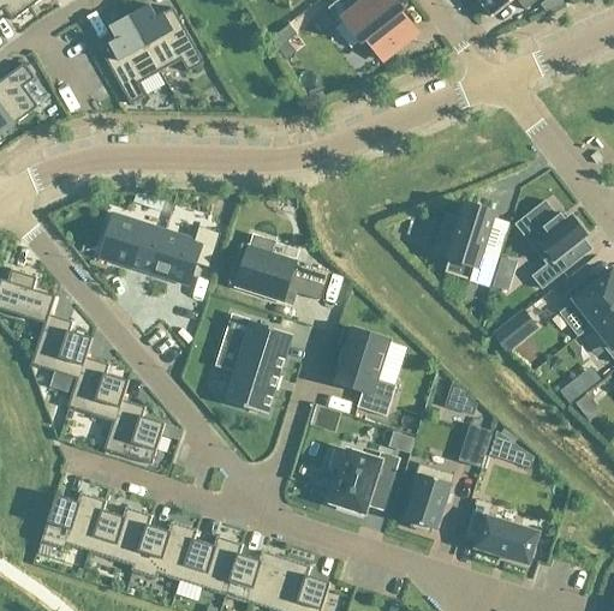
[(12,21),(31,6),(27,0),(0,0),(0,11),(4,9),(12,21)]
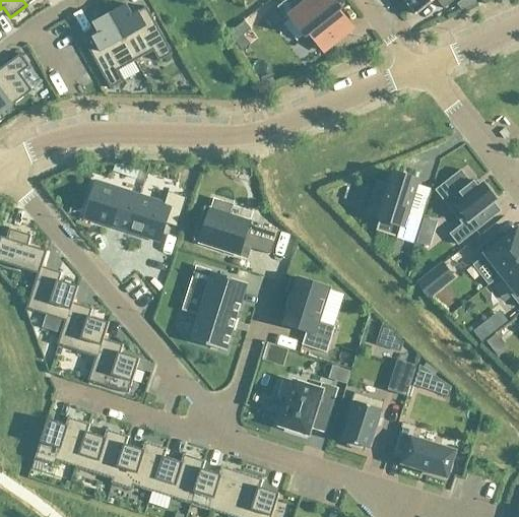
[(311,34),(339,10),(341,8),(334,0),(284,0),(277,6),(286,18),(290,15),(307,37),(311,34)]
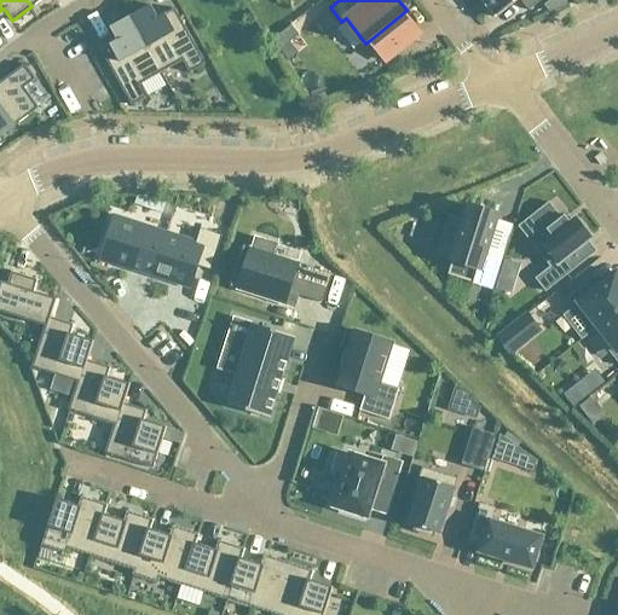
[(481,0),(496,17),(517,0),(521,0),(529,10),(539,0),(481,0)]
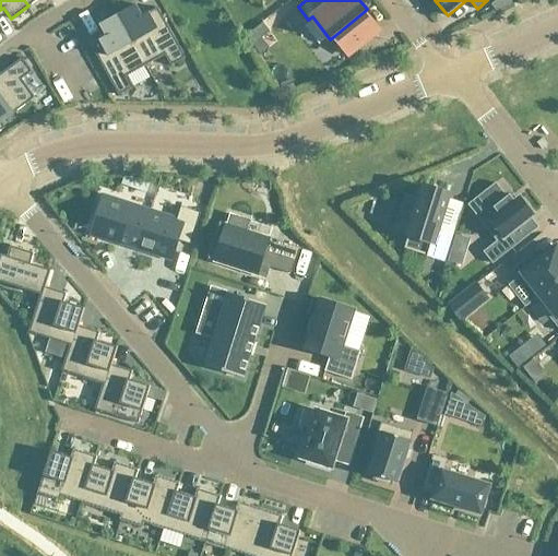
[(118,14),(146,64),(165,54),(171,64),(186,57),(157,7),(142,15),(135,3),(118,14)]
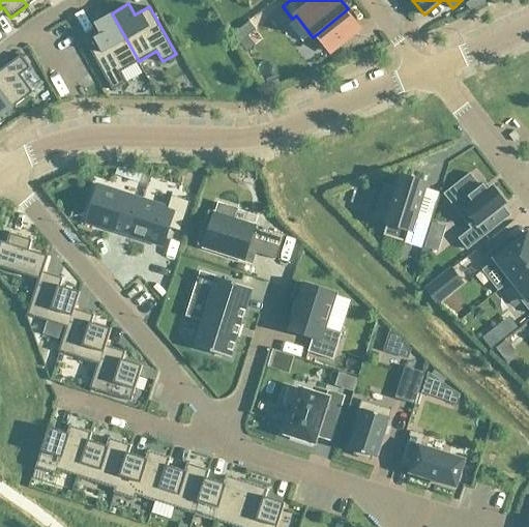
[(359,28),(346,10),(317,34),(330,52),(359,28)]
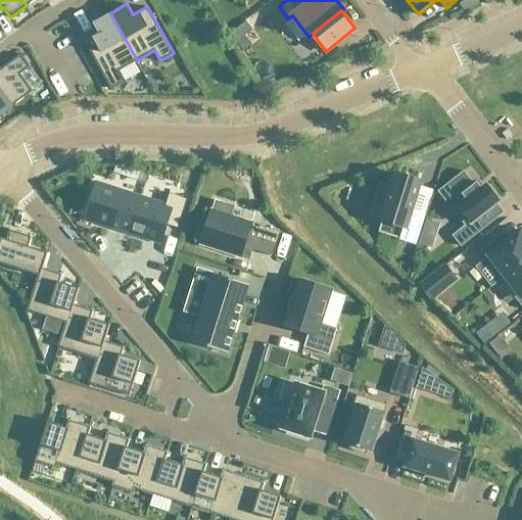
[(119,69),(137,60),(110,13),(93,22),(99,34),(85,41),(111,88),(125,81),(119,69)]
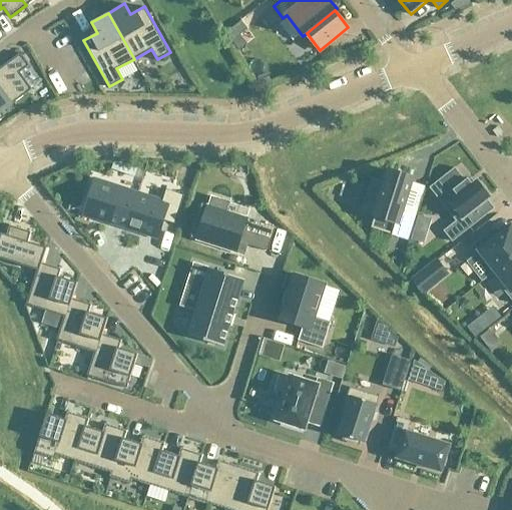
[(226,33),(231,41),(239,35),(247,29),(241,21),(226,33)]
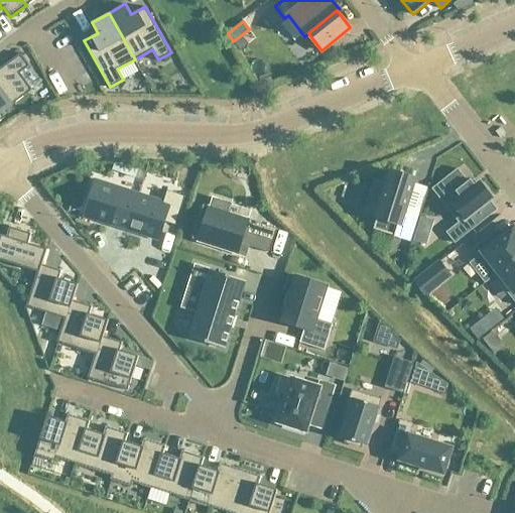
[(20,52),(0,67),(0,120),(4,117),(1,112),(32,89),(20,73),(29,65),(20,52)]
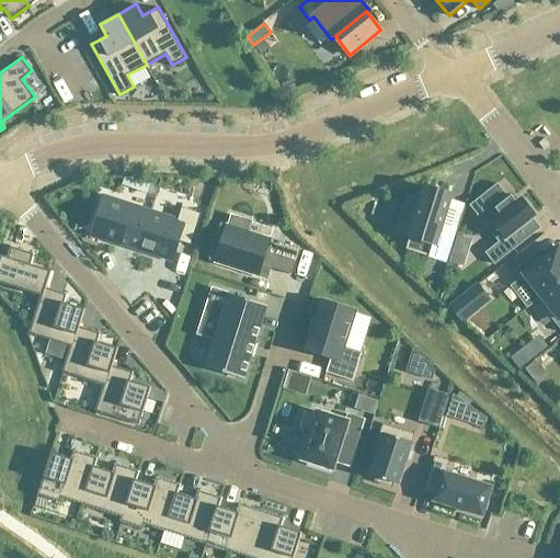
[(284,93),(296,89),(294,81),(281,86),(284,93)]
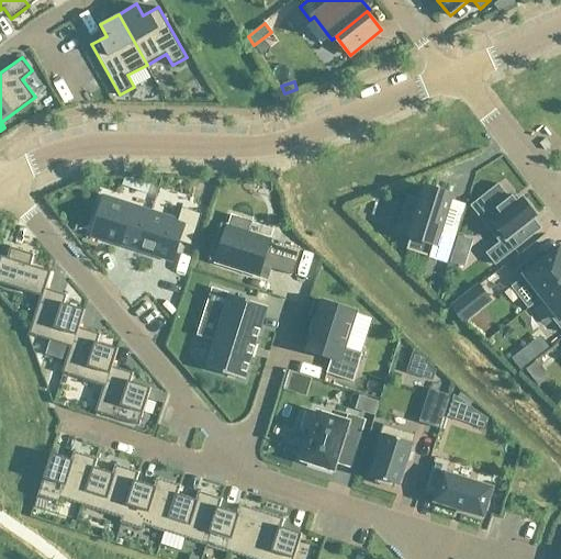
[(486,252),(495,264),(520,244),(513,233),(536,215),(523,199),(518,202),(513,194),(509,197),(498,182),(471,204),(500,242),(486,252)]
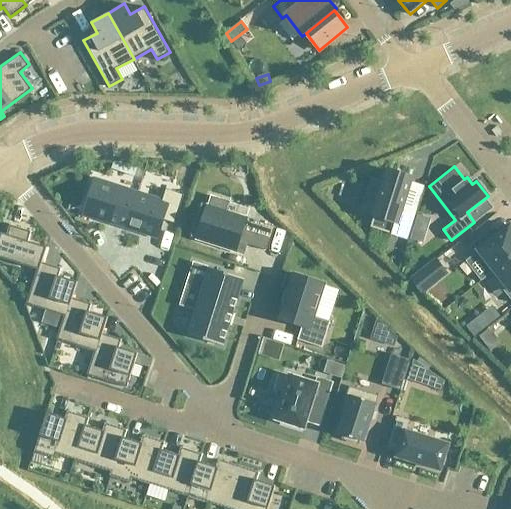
[(393,234),(393,232),(405,236),(414,207),(402,204),(411,176),(388,169),(384,182),(373,178),(367,196),(378,200),(370,226),(393,234)]
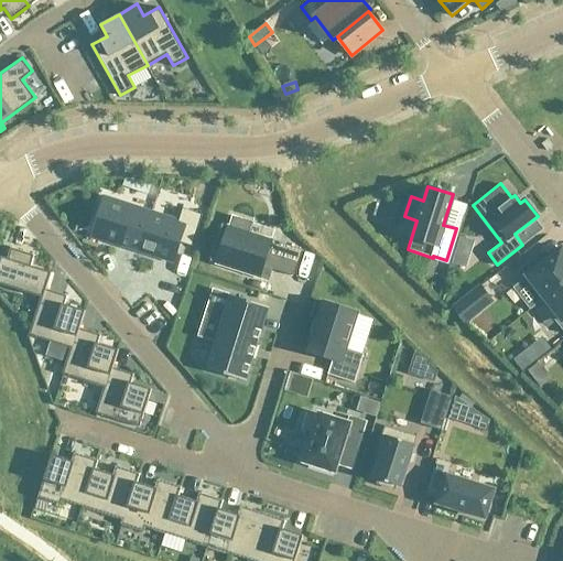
[(151,213),(105,198),(93,236),(139,250),(151,213)]
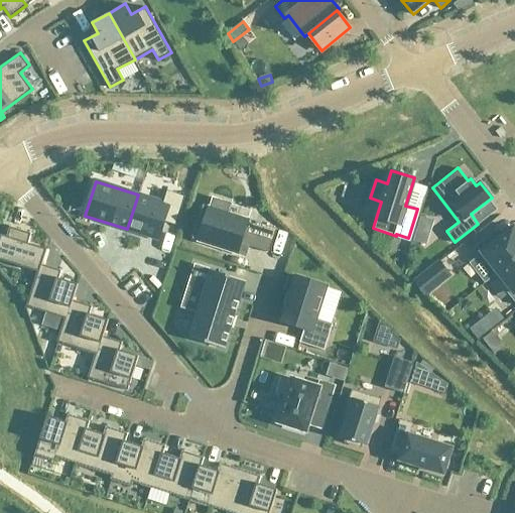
[(184,196),(166,190),(162,203),(138,195),(127,229),(157,239),(163,222),(175,226),(184,196)]
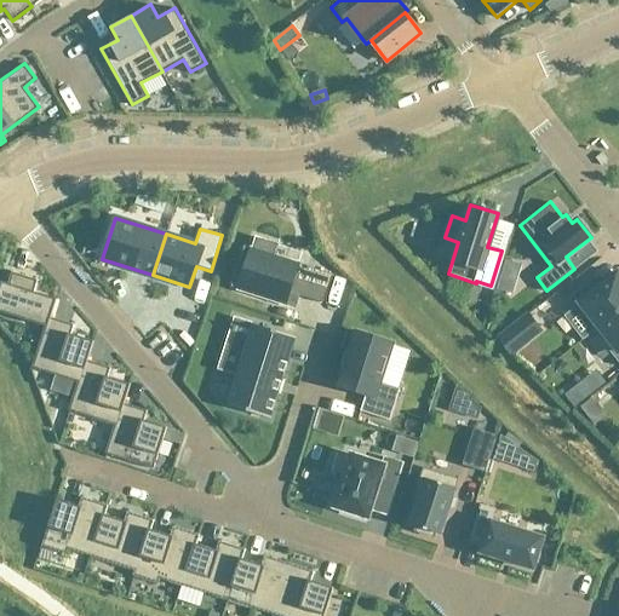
[(274,254),(278,243),(257,236),(253,248),(251,247),(239,288),(286,303),(290,292),(322,301),(332,272),(308,265),(307,268),(297,265),(298,263),(274,254)]
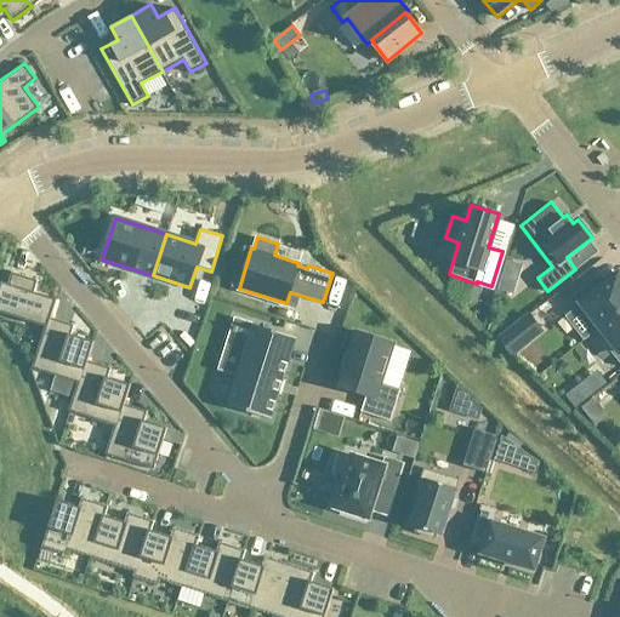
[(49,316),(51,318),(57,298),(34,291),(38,280),(11,272),(7,283),(1,281),(0,283),(0,310),(45,326),(46,326),(49,316)]
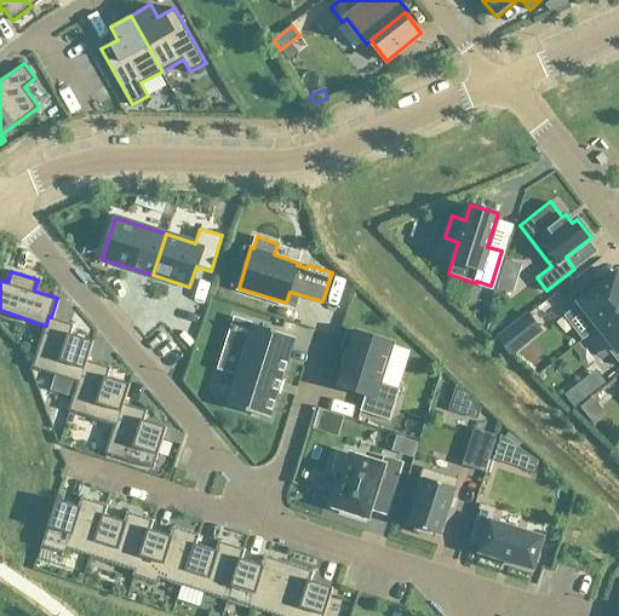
[(568,298),(595,332),(618,312),(618,271),(592,291),(586,283),(568,298)]
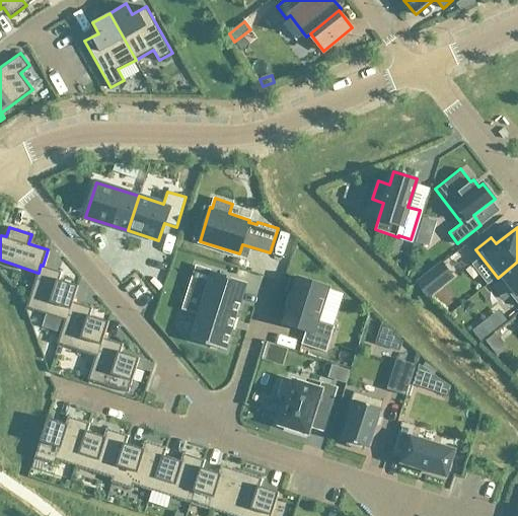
[(517,262),(498,278),(517,303),(517,262)]
